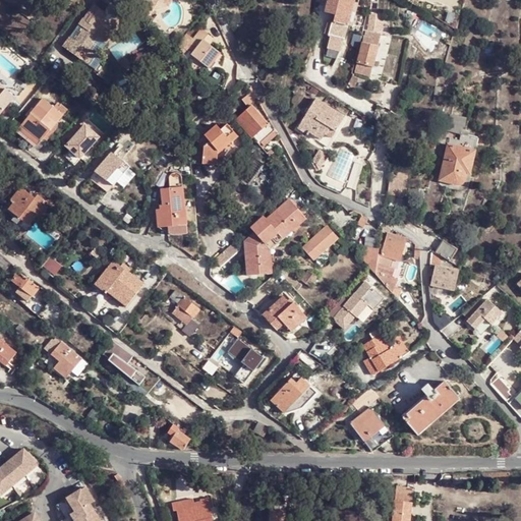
[(168,7),(171,1),(171,0),(148,0),(151,11),(168,7)]
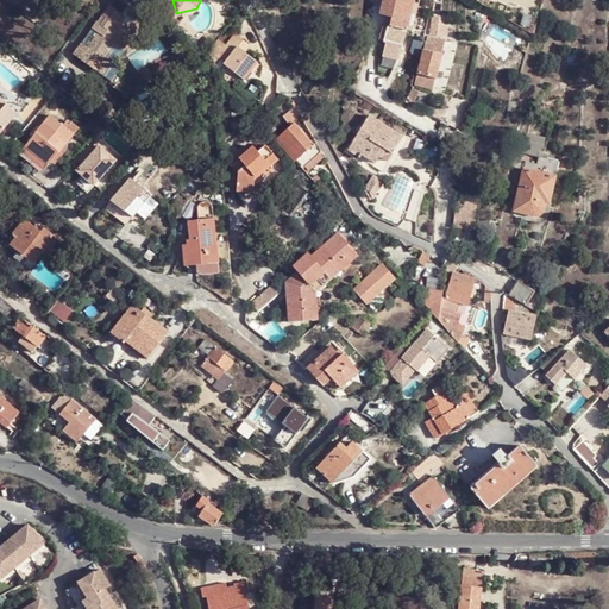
[(394,14),(391,26),(408,30),(414,0),(387,0),(384,13),(394,14)]
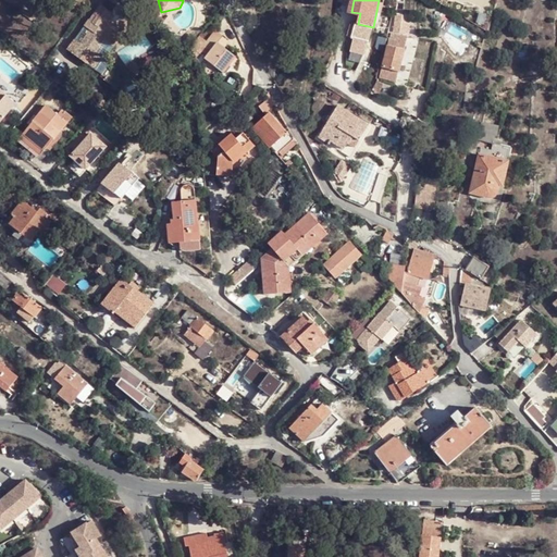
[(379,0),(373,27),(376,27),(380,28),(385,0),(379,0)]
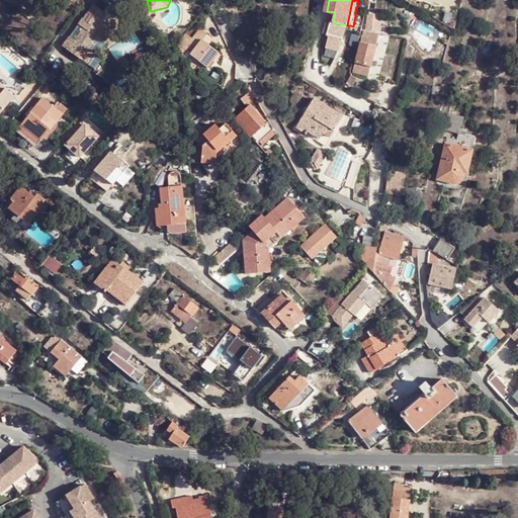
[(70,37),(63,47),(87,66),(95,56),(91,53),(100,40),(107,46),(117,33),(110,28),(115,22),(118,24),(124,16),(112,6),(105,14),(95,6),(86,20),(85,20),(80,26),(83,29),(75,41),(70,37)]
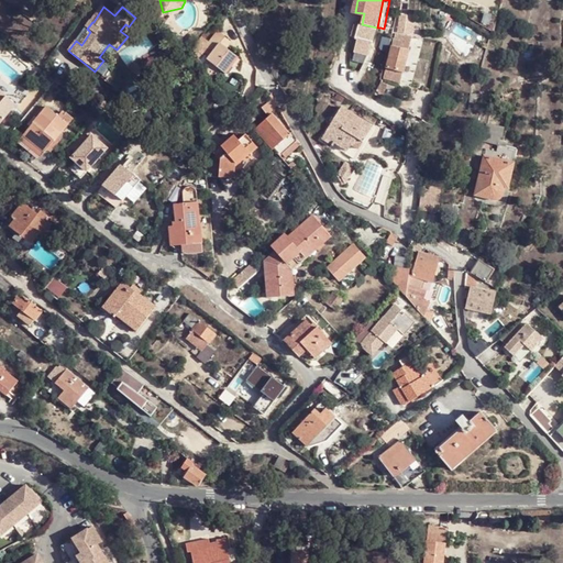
[(409,13),(403,11),(399,31),(406,32),(409,14),(409,13)]
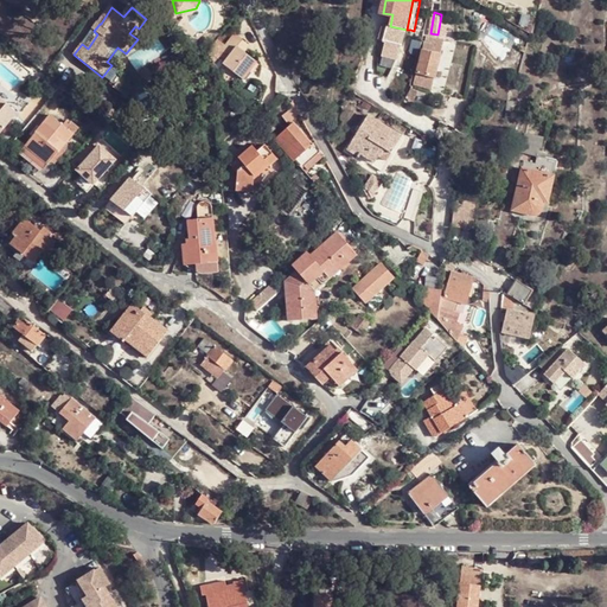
[(449,17),(441,16),(438,34),(446,36),(449,17)]
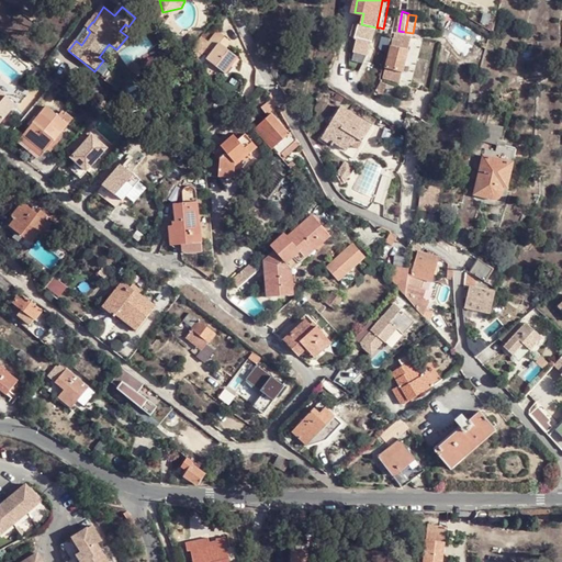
[(377,27),(361,24),(358,23),(356,36),(377,42),(380,27),(377,27)]
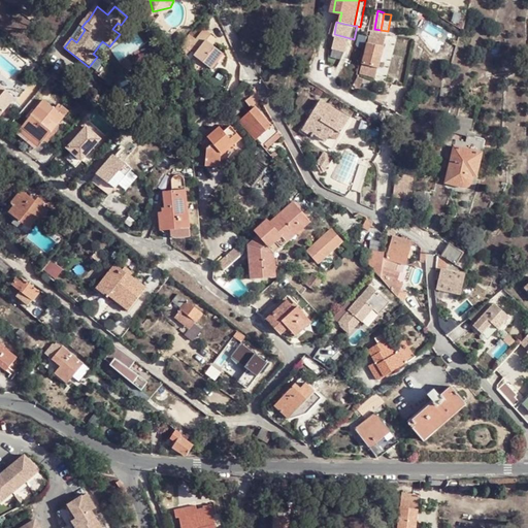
[(209,42),(215,37),(205,29),(190,46),(196,53),(194,55),(210,69),(224,55),(213,45),(209,42)]
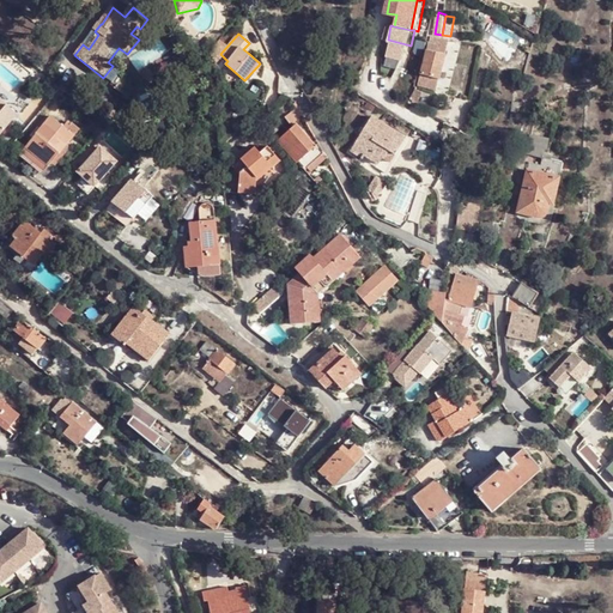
[(441,38),(438,46),(448,49),(450,41),(441,38)]
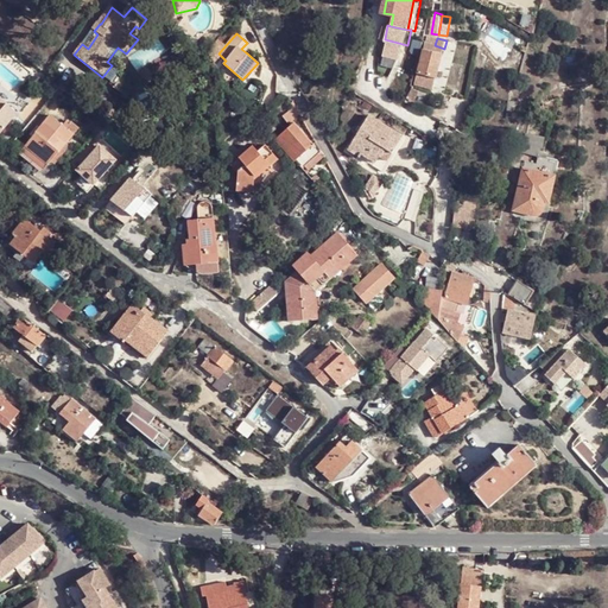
[(425,50),(443,55),(444,49),(435,45),(428,44),(425,50)]
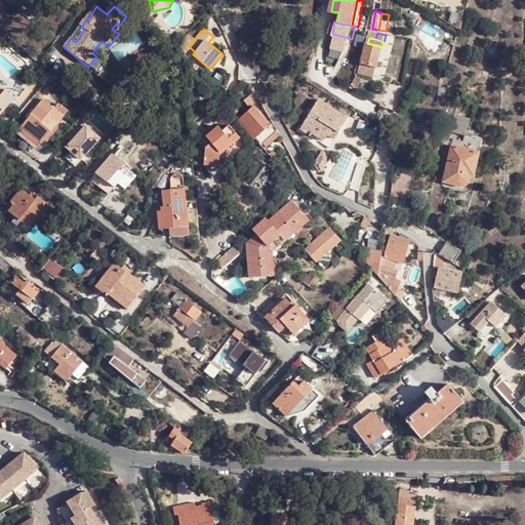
[(367,43),(361,64),(376,68),(382,47),(367,43)]
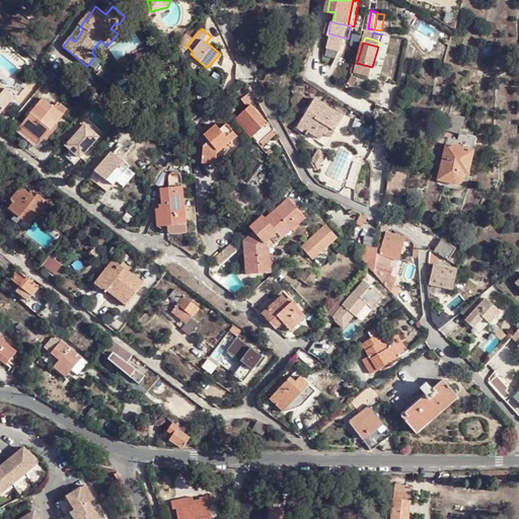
[(372,67),(357,63),(355,72),(369,76),(372,67)]
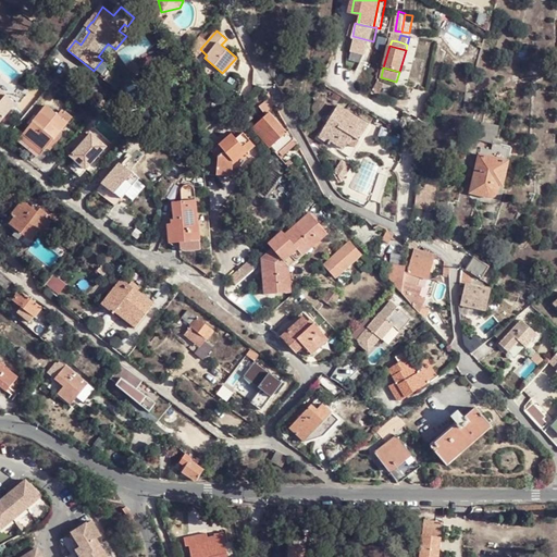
[(0,121),(14,103),(0,90),(0,121)]
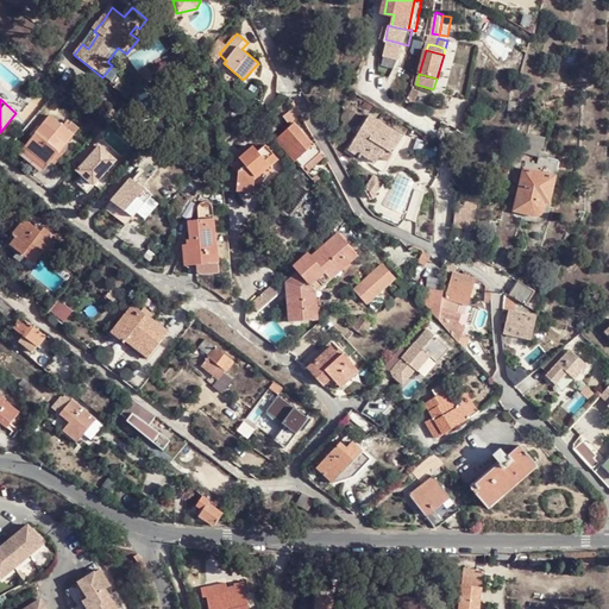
[(434,102),(433,115),(447,124),(450,111),(434,102)]
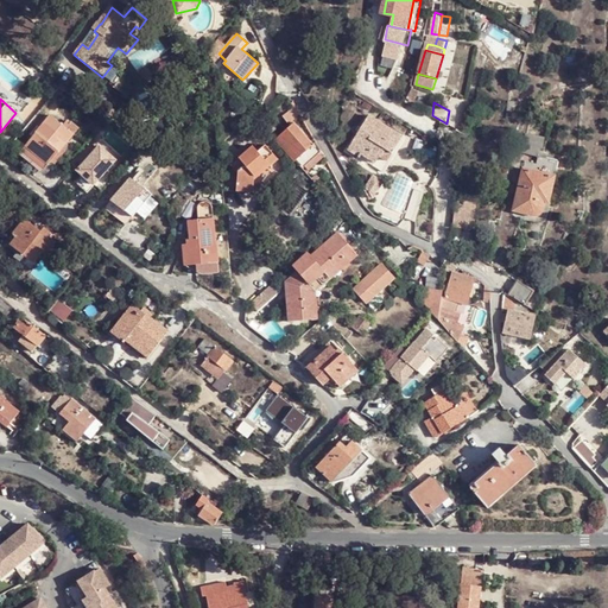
[(296,108),(295,108),(285,115),(291,122),(299,115),(296,108)]
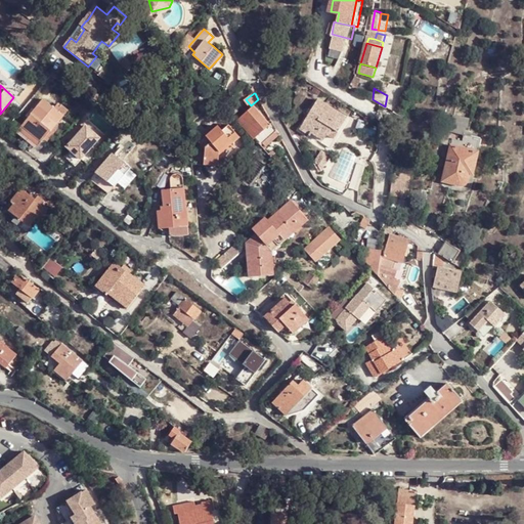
[(43,99),(17,129),(39,146),(63,117),(43,99)]
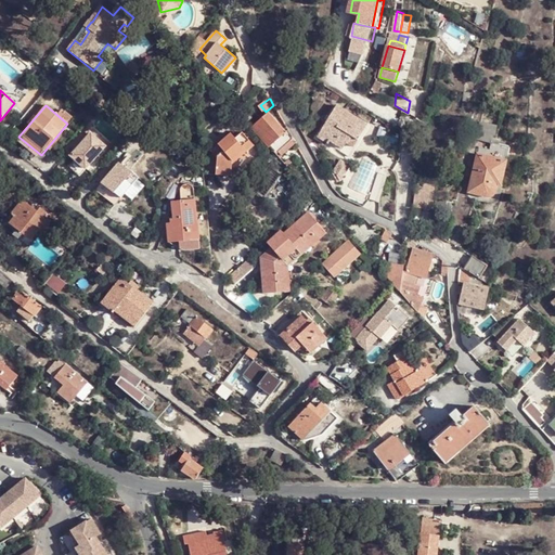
[(338,106),(317,137),(327,143),(328,141),(341,150),(350,138),(357,142),(368,127),(338,106)]
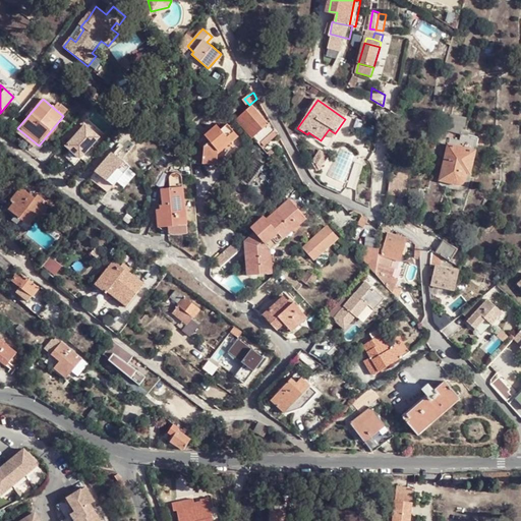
[(250,135),(254,139),(267,126),(251,107),(237,120),(250,135)]
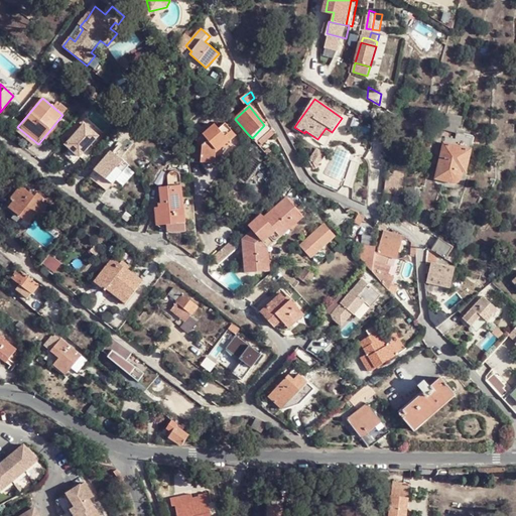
[(218,160),(219,160),(219,148),(228,140),(230,142),(237,134),(227,122),(220,128),(216,124),(205,134),(209,140),(205,145),(204,160),(218,160)]
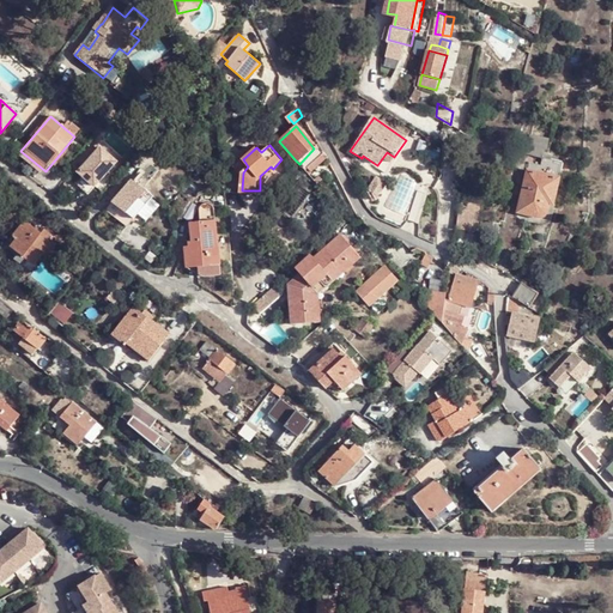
[(303,169),(307,173),(323,155),(317,146),(317,145),(314,149),(299,164),(303,169)]
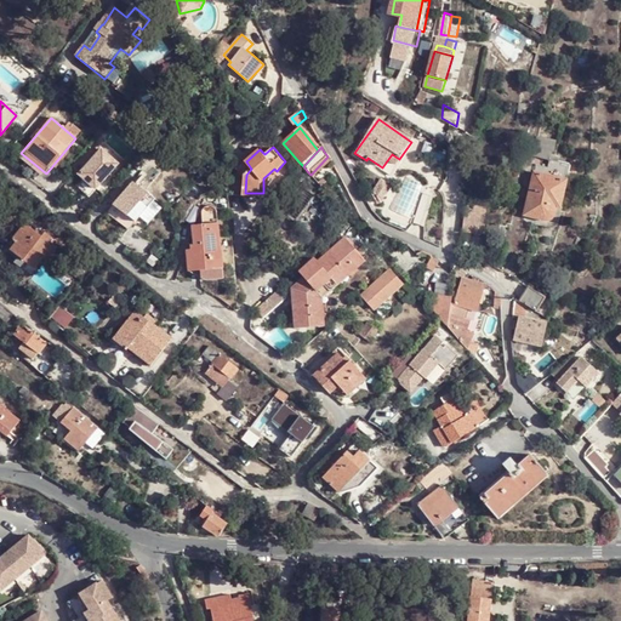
[(81,180),(75,187),(89,199),(96,191),(95,191),(117,165),(101,151),(79,176),(81,180)]
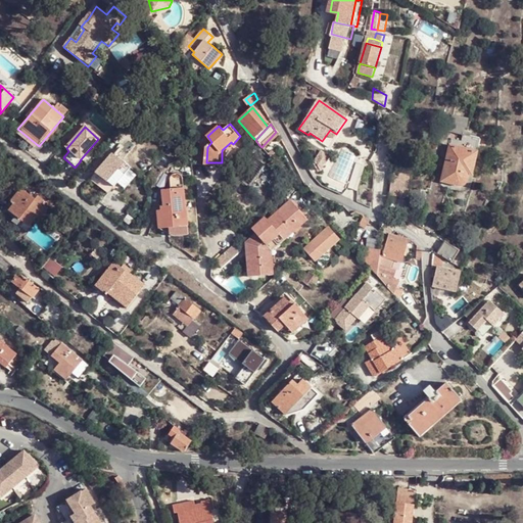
[(265,151),(279,138),(276,132),(262,147),(265,151)]
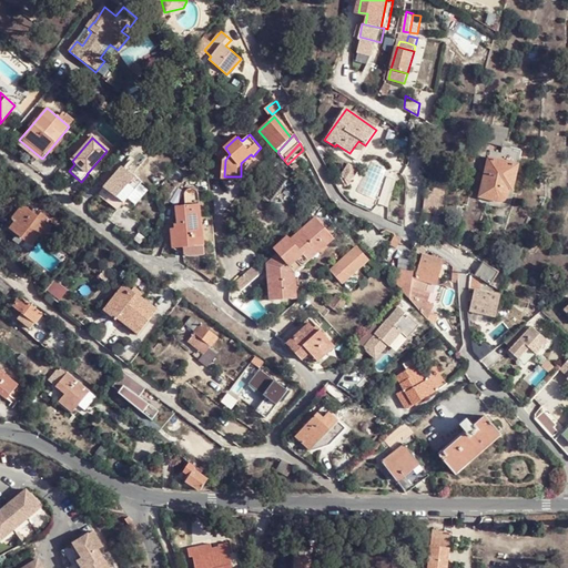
[(492,149),(489,159),(518,165),(521,150),(503,145),(500,152),(492,149)]
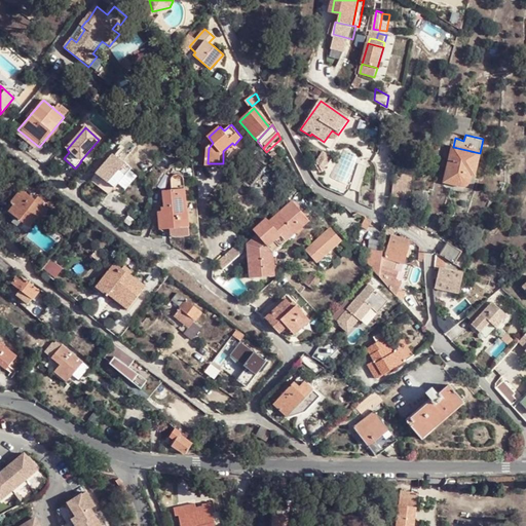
[(223,151),(223,163),(241,137),(234,145),(232,143),(223,151)]
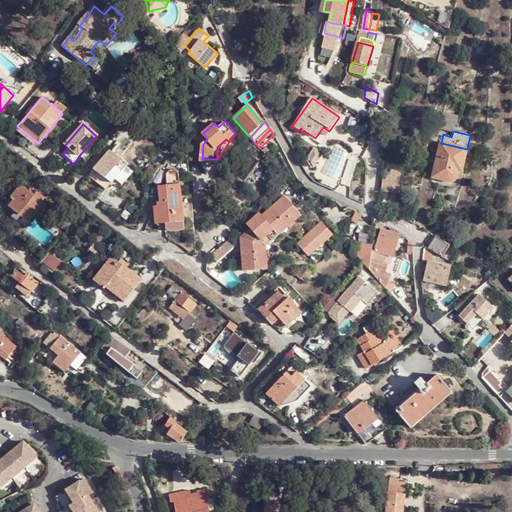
[(110,150),(120,159),(126,151),(116,143),(110,150)]
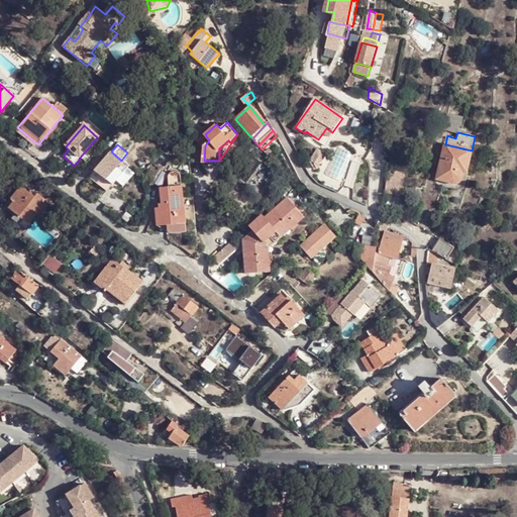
[(472,150),(445,144),(438,174),(445,176),(444,182),(453,184),(455,184),(457,184),(458,183),(459,182),(460,180),(462,172),(467,173),(472,150)]
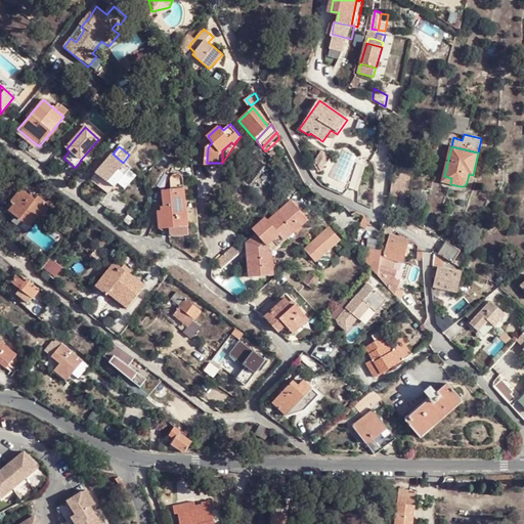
[(96,174),(92,178),(110,192),(114,188),(130,168),(123,163),(113,154),(103,165),(101,163),(96,169),(98,171),(96,174)]
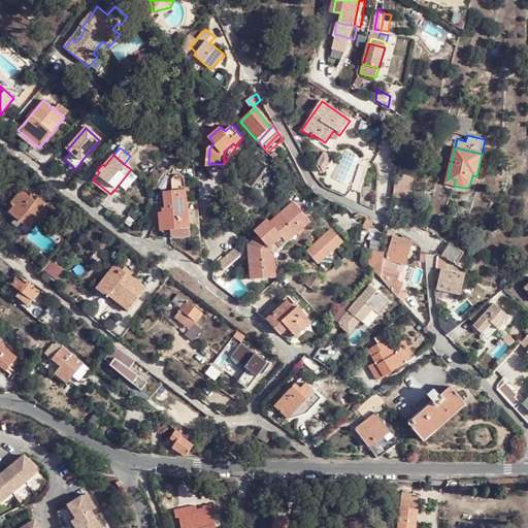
[(166,179),(167,189),(183,189),(180,178),(179,175),(177,173),(173,173),(169,174),(167,176),(166,179)]
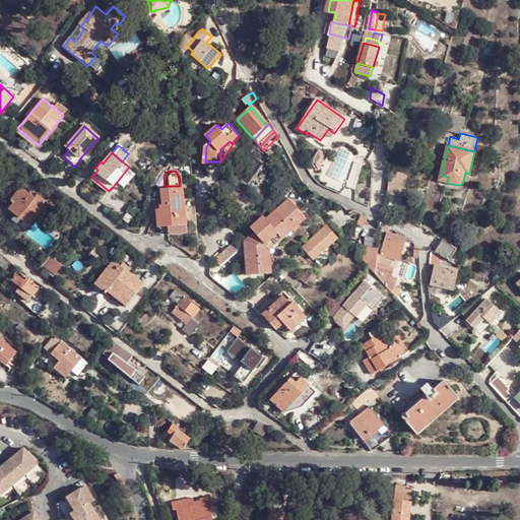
[(360,177),(350,174),(346,187),(355,189),(360,177)]
